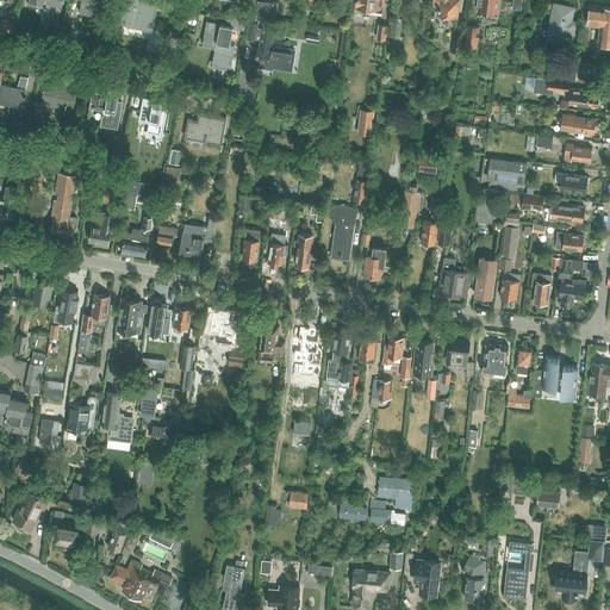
[(29,0),(29,4),(37,5),(51,8),(49,23),(56,25),(61,0),(29,0)]
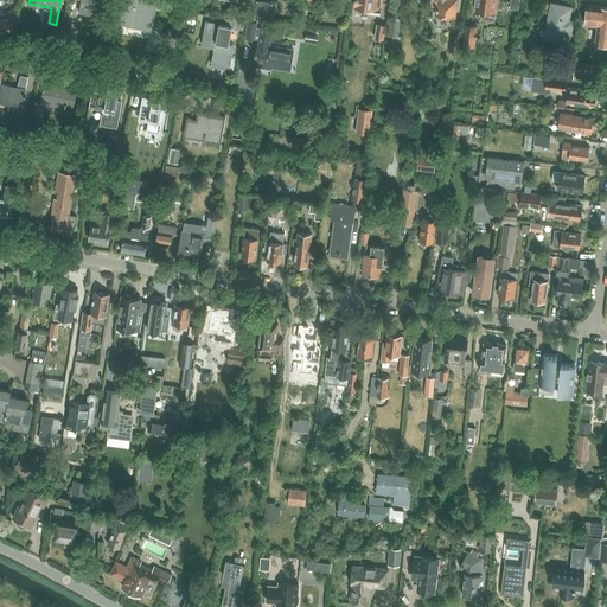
[(77,0),(82,1),(80,13),(103,17),(106,0),(77,0)]
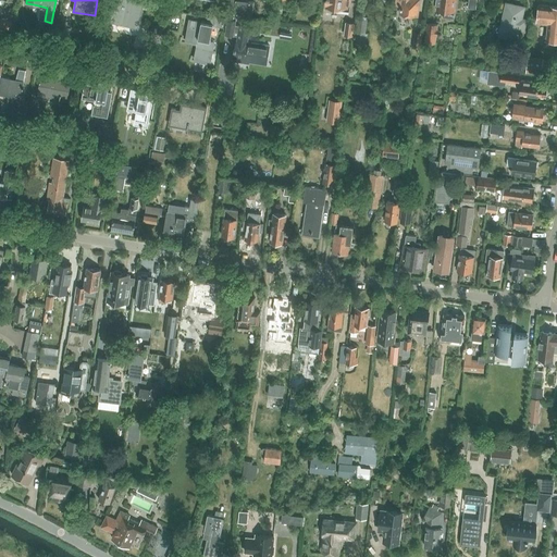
[(107,0),(103,17),(110,20),(110,21),(137,27),(144,0),(107,0)]
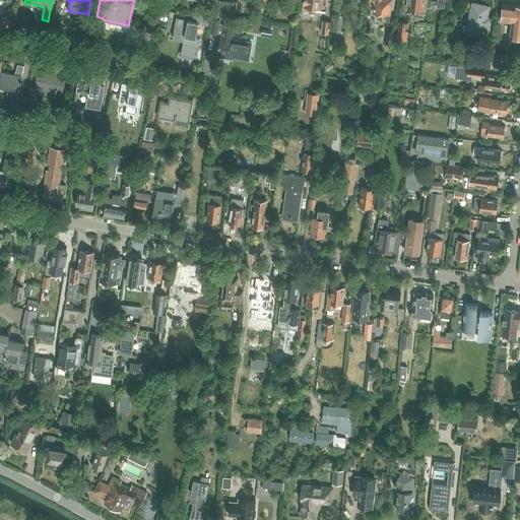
[(224,0),(212,0),(210,14),(235,17),(237,2),(224,0)]
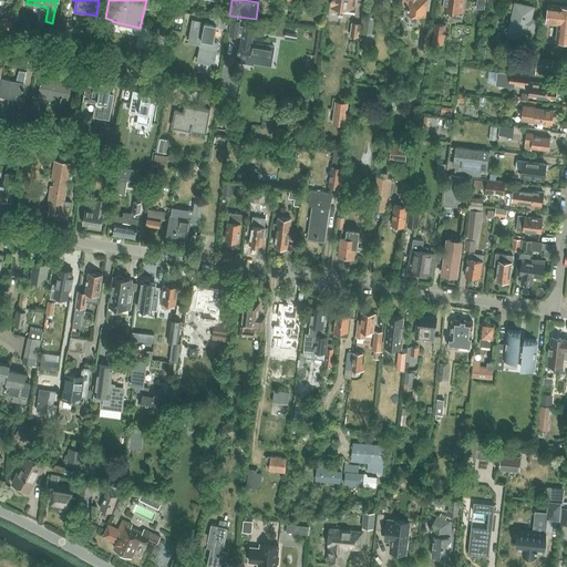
[(331,0),(331,7),(339,8),(339,10),(356,11),(356,7),(357,7),(357,0),(331,0)]
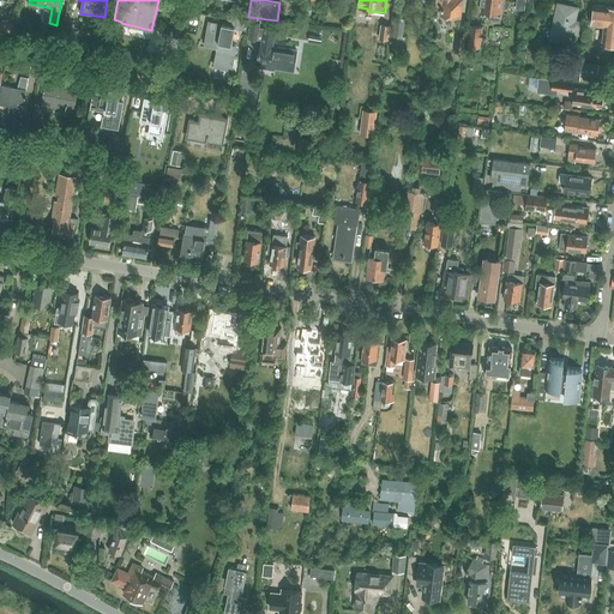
[(440,17),(459,19),(462,0),(435,0),(435,2),(441,4),(440,17)]
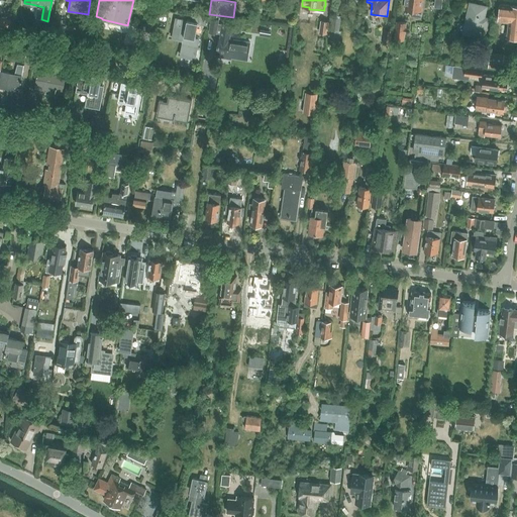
[(406,0),(405,10),(411,10),(411,16),(421,18),(422,12),(421,12),(422,0),(406,0)]
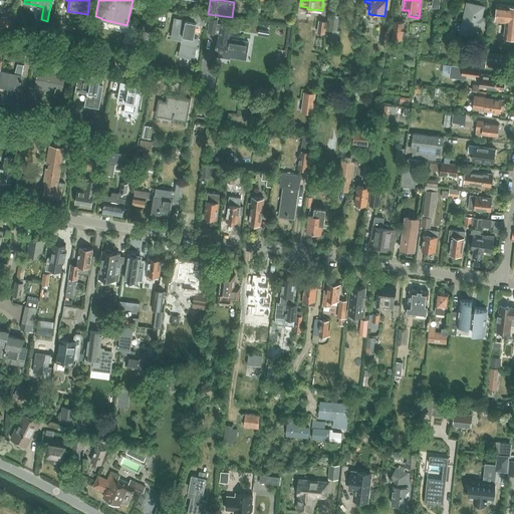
[(467,3),(460,34),(478,38),(480,29),(484,30),(487,18),(482,17),(484,6),(467,3)]
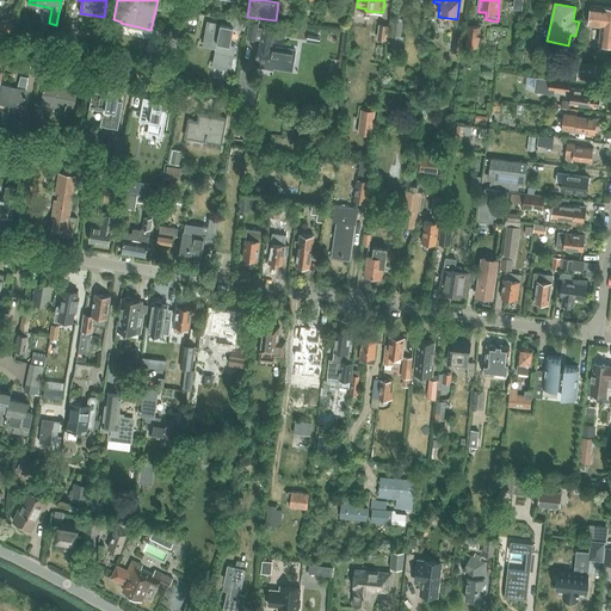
[(600,26),(599,34),(598,43),(610,44),(610,7),(591,5),(588,25),(590,25),(600,26)]
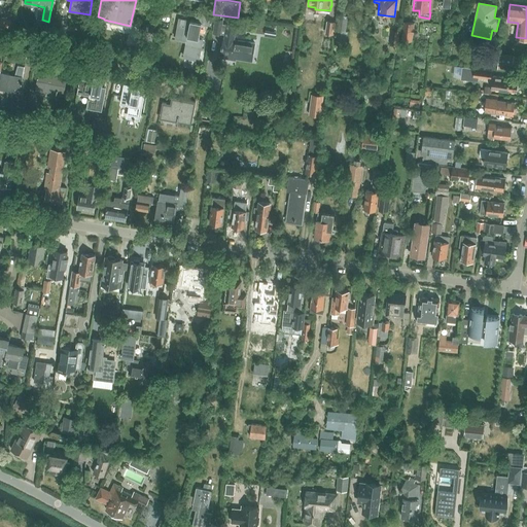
[(8,9),(6,19),(0,18),(0,27),(11,29),(14,11),(8,9)]
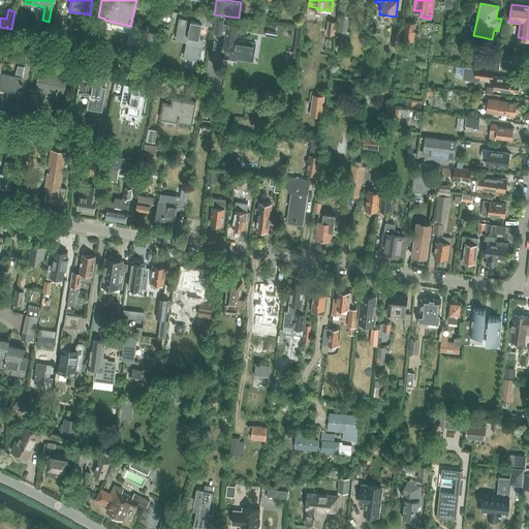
[(341,16),(338,35),(337,41),(348,42),(349,33),(347,33),(349,18),(341,16)]
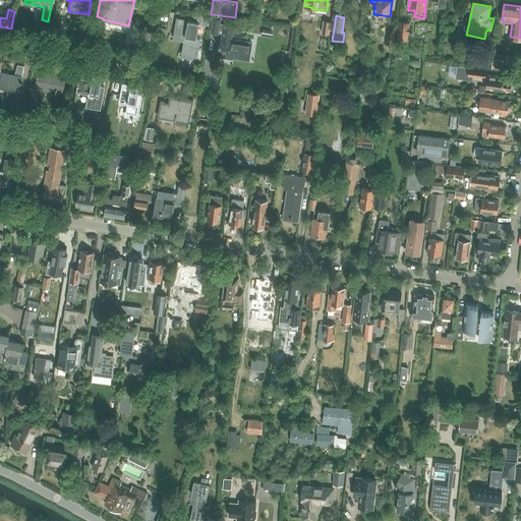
[(194,16),(193,21),(176,18),(173,38),(184,39),(181,54),(196,57),(200,40),(196,39),(199,24),(209,26),(211,19),(194,16)]
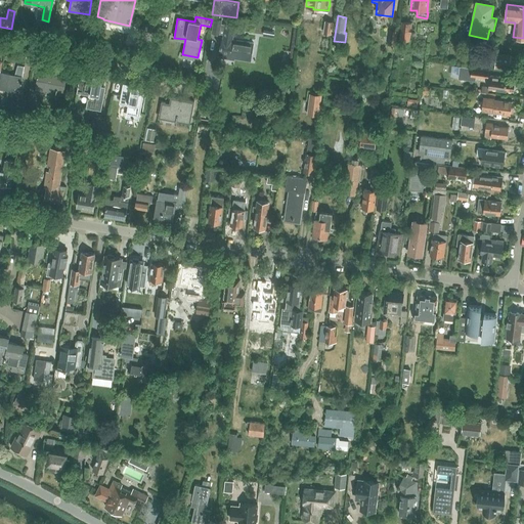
[(249,42),(232,39),(235,25),(225,23),(224,24),(221,24),(221,19),(214,18),(212,33),(223,35),(223,38),(222,38),(219,57),(234,59),(234,58),(246,60),(249,42)]
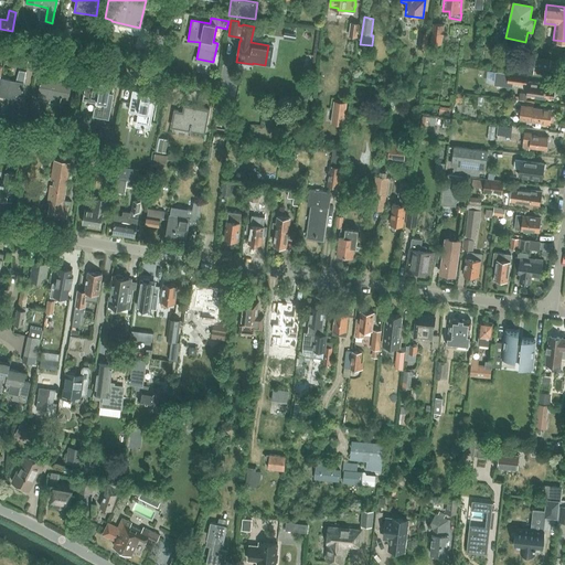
[(360,23),(350,22),(349,35),(358,36),(360,23)]
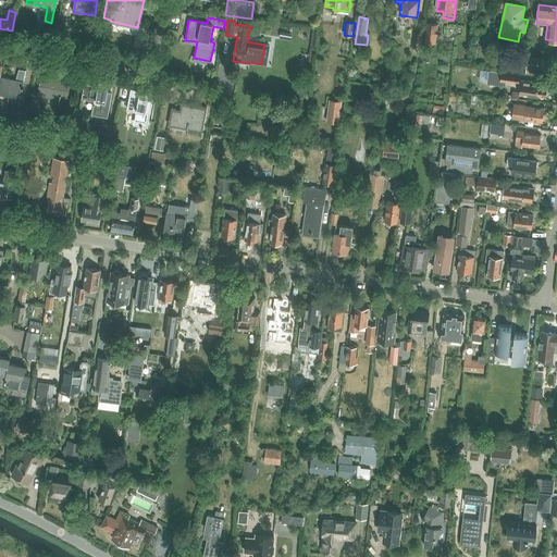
[(423,41),(434,44),(437,24),(425,22),(423,41)]
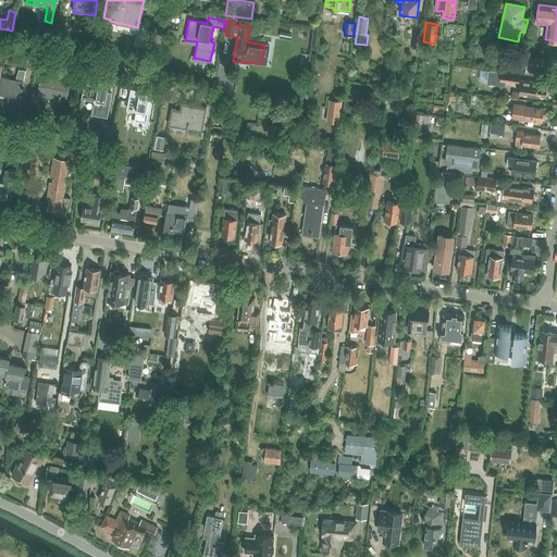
[(412,47),(418,48),(417,54),(420,54),(421,49),(423,33),(415,33),(412,47)]
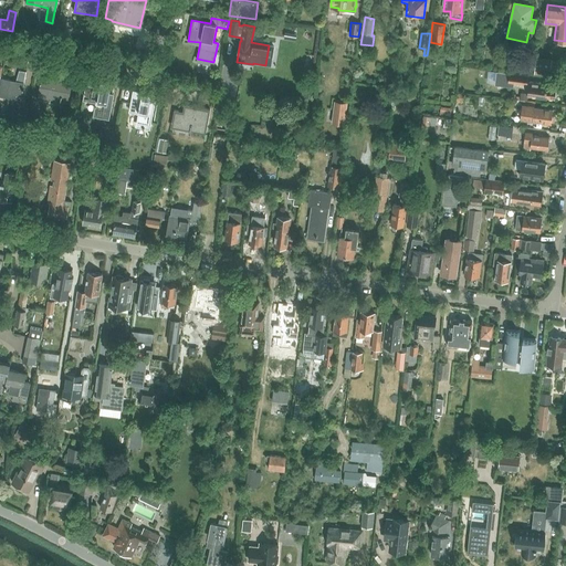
[(524,58),(535,59),(536,50),(525,48),(524,58)]
